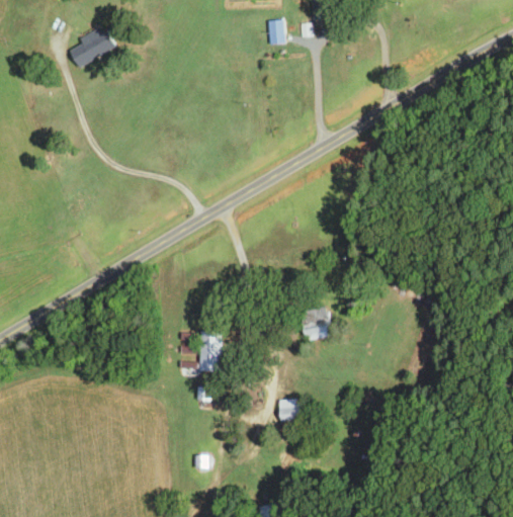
[(87,39),(69,50),(79,67),(115,46),(105,28),(94,34),(91,29),(84,33),(87,39)]
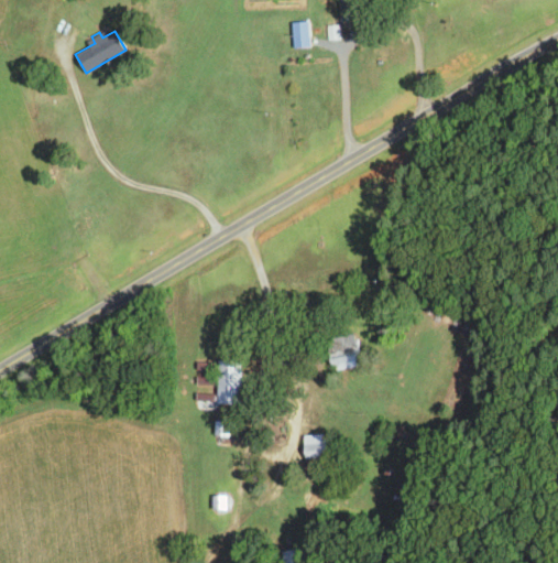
[(353,334),(325,340),(332,371),(360,364),(353,334)]
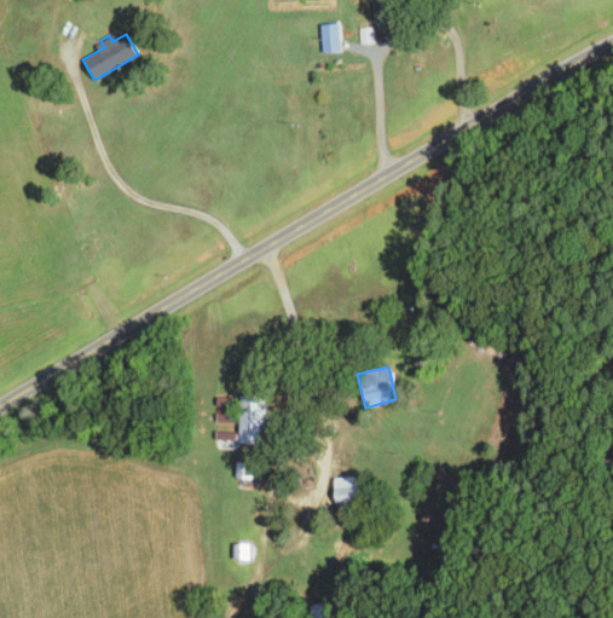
[(262,445),(265,398),(237,397),(237,410),(218,409),(217,429),(214,429),(214,443),(262,445)]
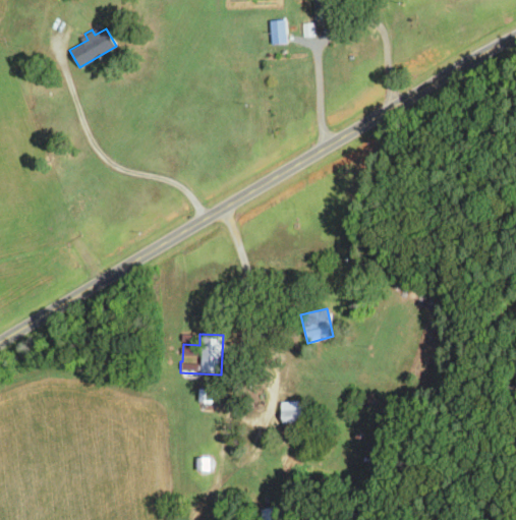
[(308,432),(308,402),(281,402),(281,432),(308,432)]
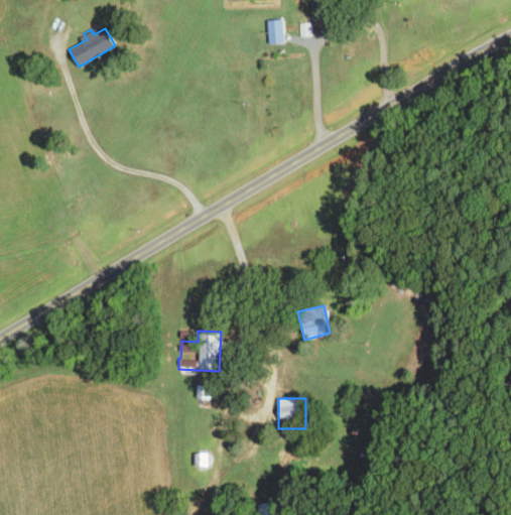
[(258,504),(259,514),(283,514),(282,502),(258,504)]
